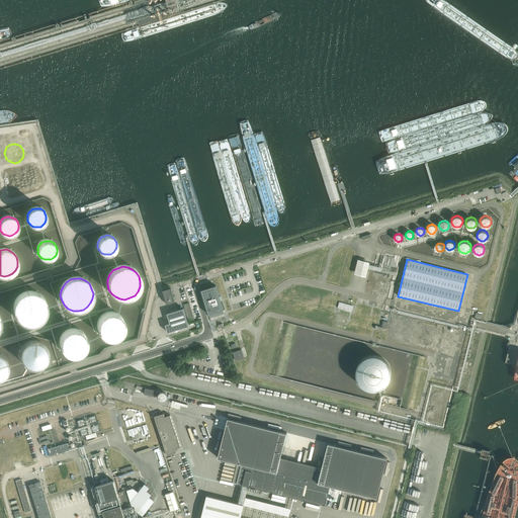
[(220,297),(216,285),(201,290),(208,315),(224,311),(223,307),(220,297)]
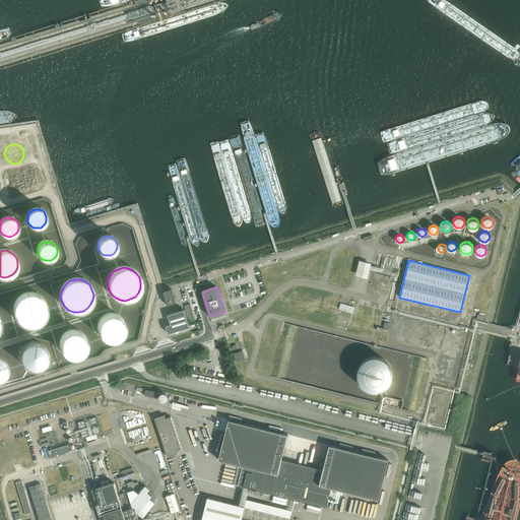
[(164,290),(163,290),(168,306),(170,305),(171,305),(174,304),(173,304),(175,303),(175,302),(176,302),(172,289),(172,288),(171,287),(170,287),(169,287),(164,289),(164,290)]
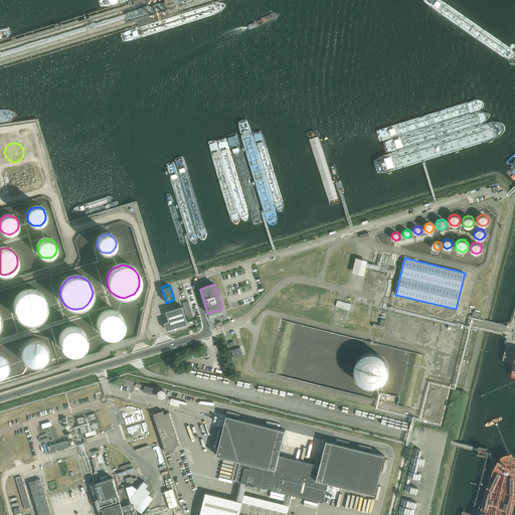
[(18,317),(21,320),(26,322),(31,323),(36,321),(40,319),(44,315),(46,310),(46,305),(45,300),(42,296),(38,293),(33,291),(28,290),(23,292),(19,294),(16,298),(14,303),(14,308),(15,313),(18,317)]
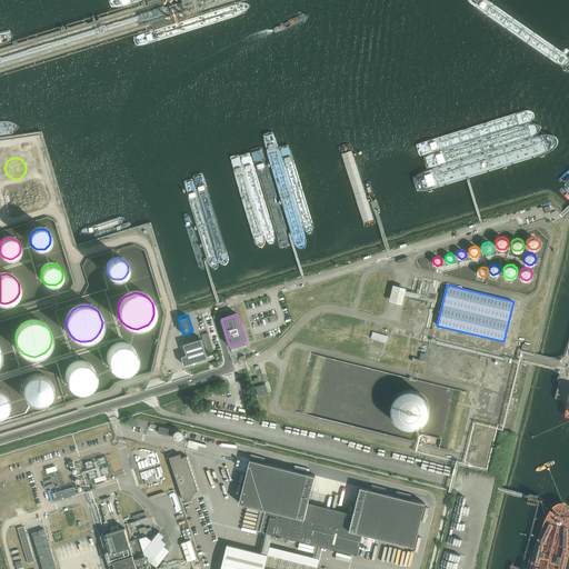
[(208,332),(201,335),(207,353),(213,351),(208,332)]
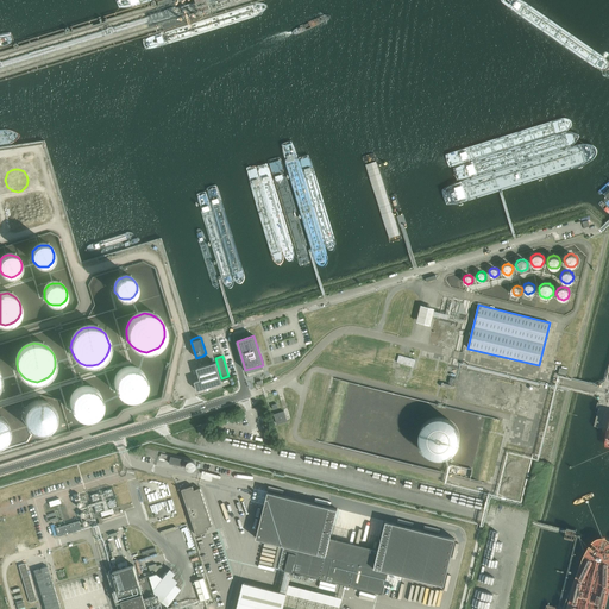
[(399,356),(396,363),(414,368),(415,360),(399,356)]
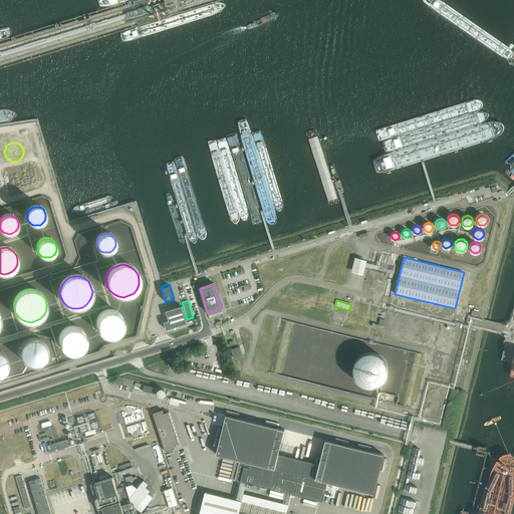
[(169,321),(164,322),(167,330),(188,323),(182,306),(166,311),(168,316),(169,321)]
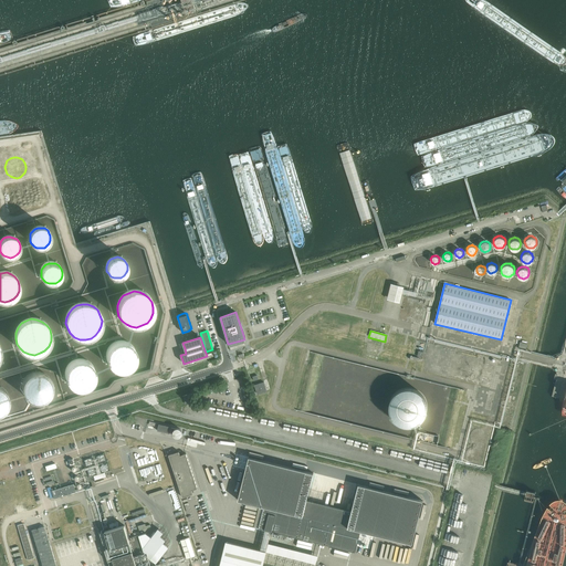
[(108,366),(112,369),(116,371),(121,373),(126,371),(130,369),(134,365),(135,360),(136,356),(134,350),(132,347),(127,344),(123,343),(118,343),(114,344),(109,347),(107,352),(106,356),(106,362),(108,366)]
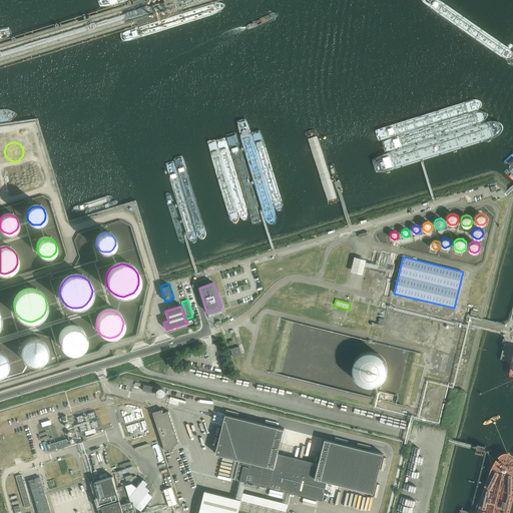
[(336,311),(333,323),(342,326),(345,314),(336,311)]
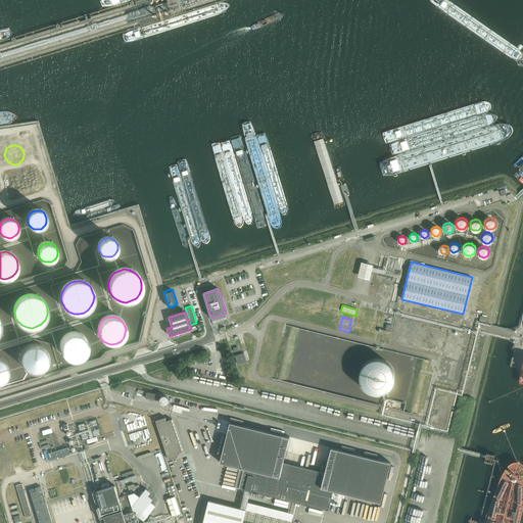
[(61,354),(64,358),(68,360),(74,361),(78,360),(82,358),(85,354),(87,350),(87,345),(86,341),(83,337),(80,335),(75,333),(70,333),(66,335),(62,338),(60,341),(59,346),(60,350),(61,354)]
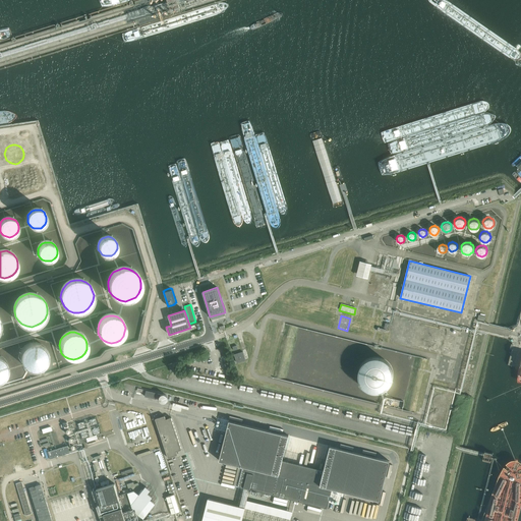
[(21,364),(24,367),(29,369),(33,370),(37,369),(41,367),(44,364),(46,360),(46,355),(45,351),(43,347),(39,345),(35,343),(30,343),(25,345),(22,348),(19,351),(18,356),(19,360),(21,364)]
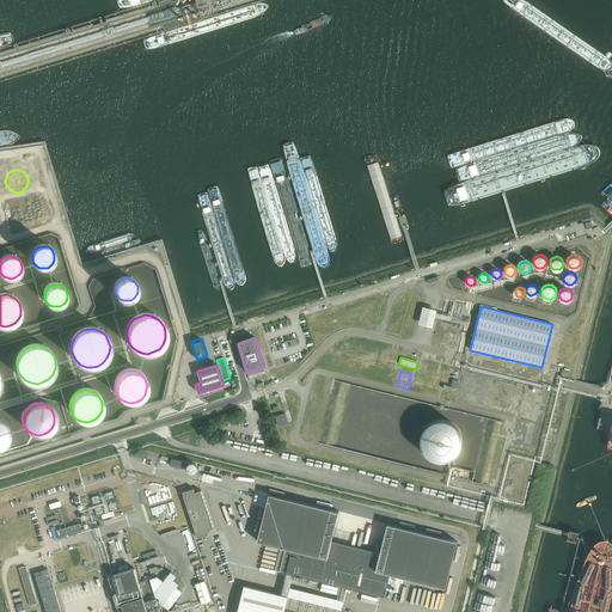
[(285,412),(274,416),(277,427),(288,423),(285,412)]
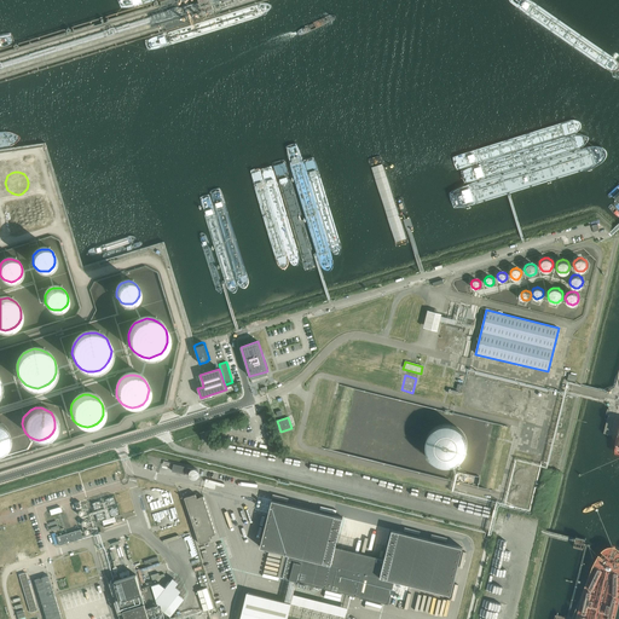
[(427,431),(427,449),(434,467),(451,466),(461,462),(461,458),(467,456),(467,443),(460,424),(441,426),(427,431)]
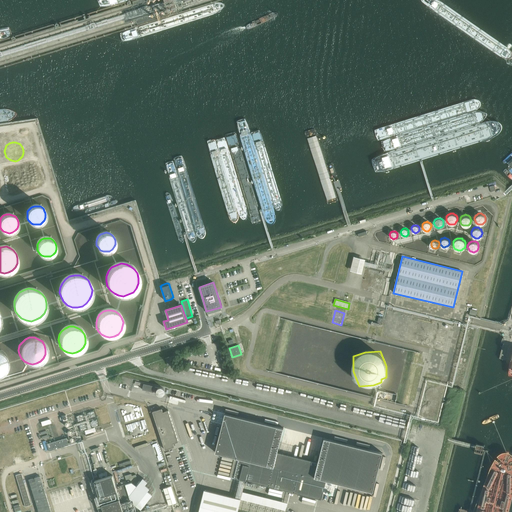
[(155,386),(144,384),(142,390),(153,392),(155,386)]
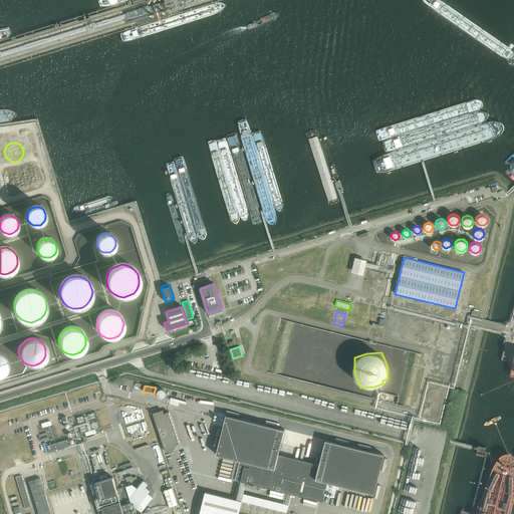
[(163,411),(153,414),(166,452),(175,449),(174,446),(180,444),(169,412),(164,414),(163,411)]
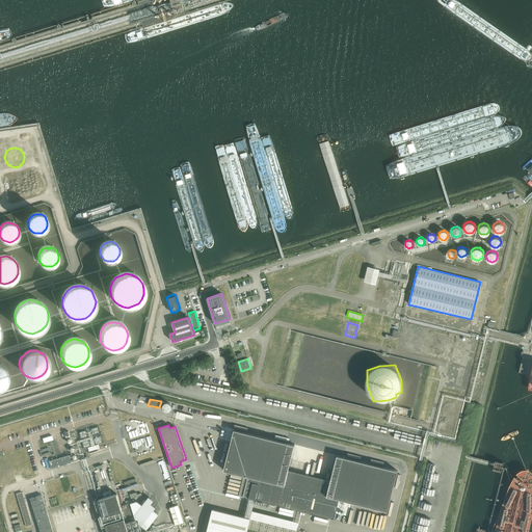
[(294,445),(234,429),(223,471),(247,476),(243,497),(329,517),(334,520),(339,499),(388,511),(397,471),(337,455),(330,480),(288,470),(294,445)]
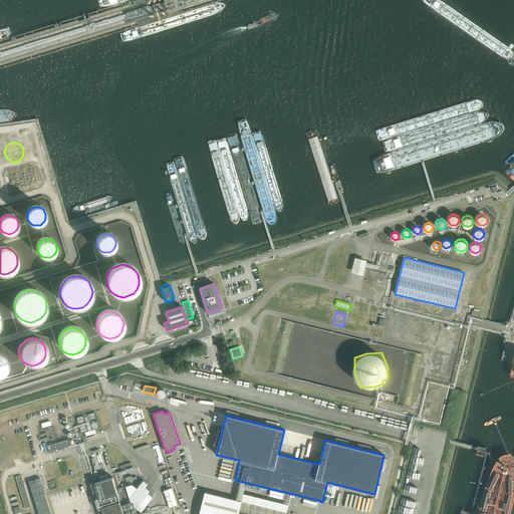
[(47,446),(49,453),(68,447),(66,440),(47,446)]
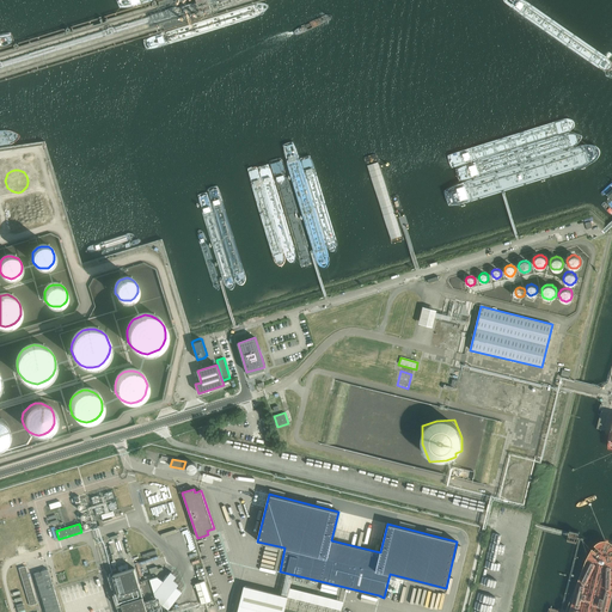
[(25,567),(19,568),(30,605),(36,603),(25,567)]
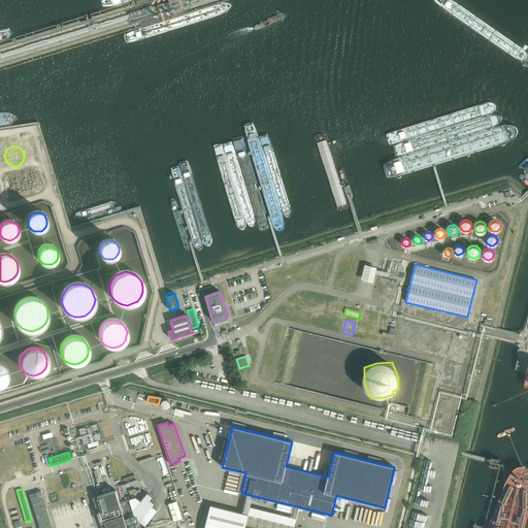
[(120,502),(116,490),(97,496),(106,527),(127,527),(125,519),(135,516),(130,499),(120,502)]
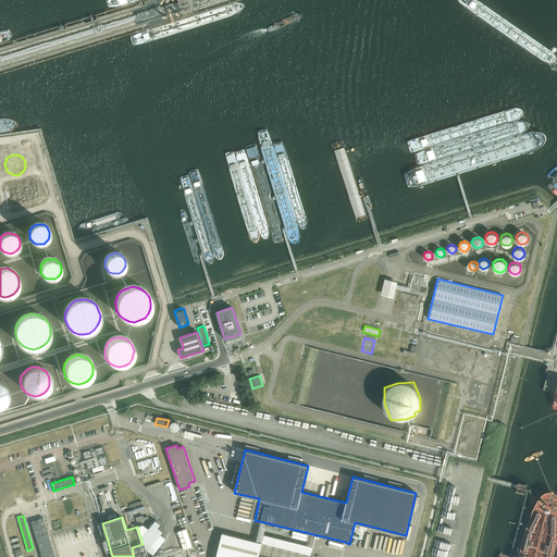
[(44,518),(32,522),(37,541),(49,537),(44,518)]
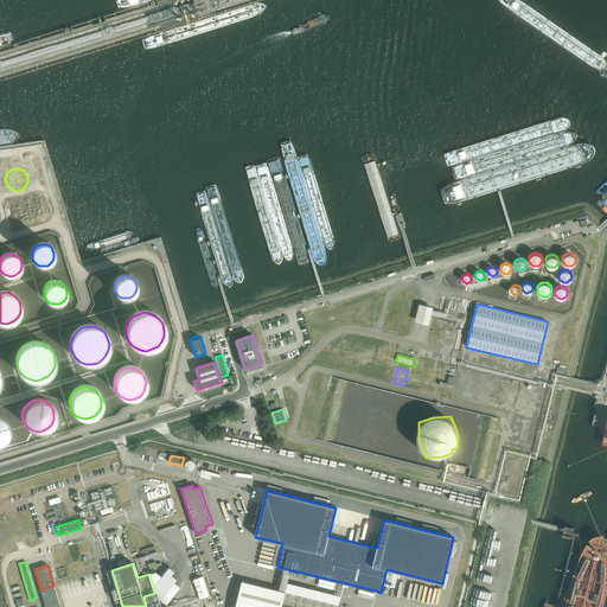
[(203,576),(195,580),(200,600),(210,596),(203,576)]
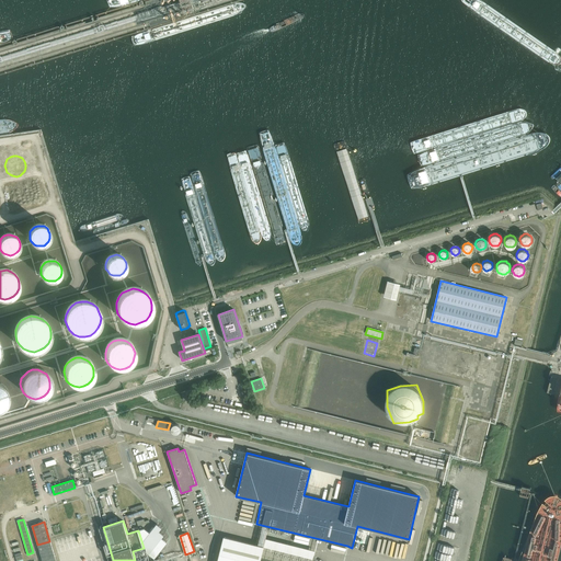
[(55,560),(49,541),(37,545),(42,560),(55,560)]
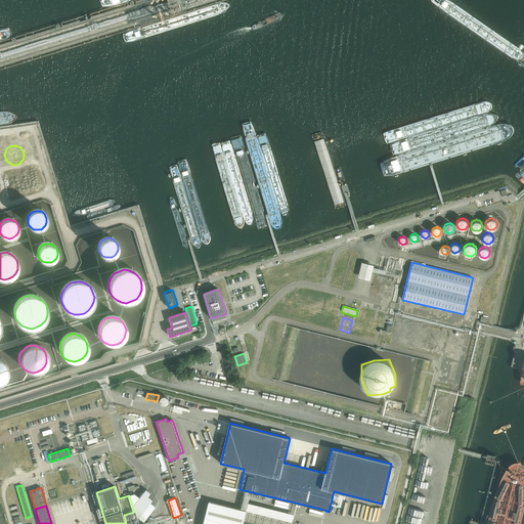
[(208,507),(203,523),(243,523),(246,516),(208,507)]
